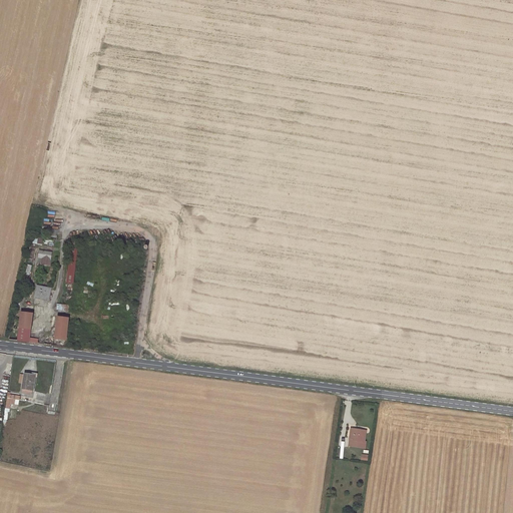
[(73,284),(78,242),(71,241),(67,283),(73,284)]
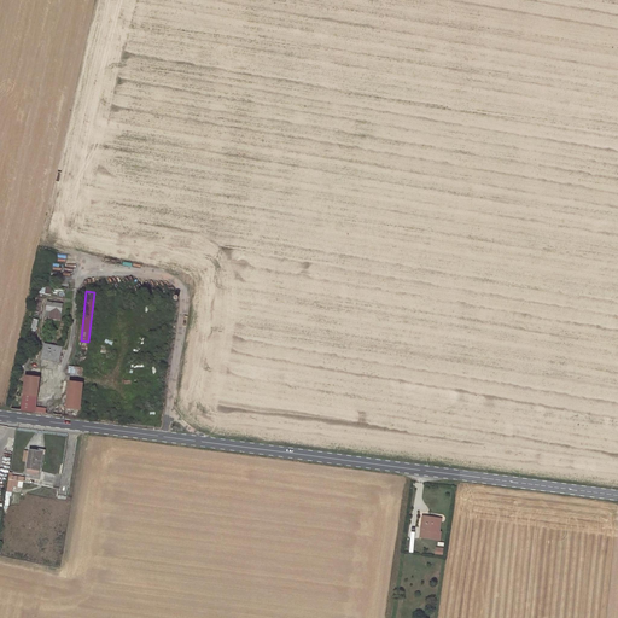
[(62,349),(45,345),(42,360),(50,361),(51,359),(59,361),(62,349)]
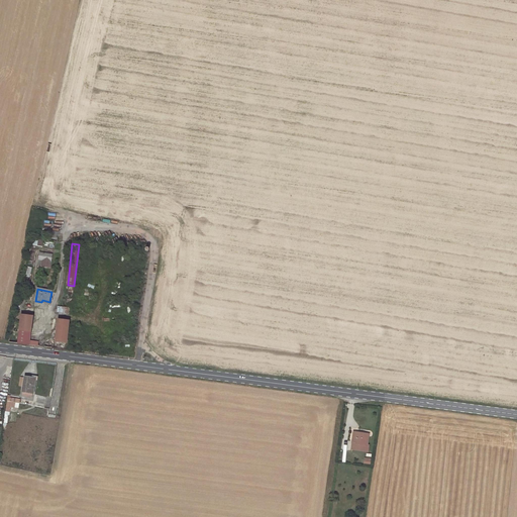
[(34,307),(17,305),(14,314),(33,317),(34,307)]
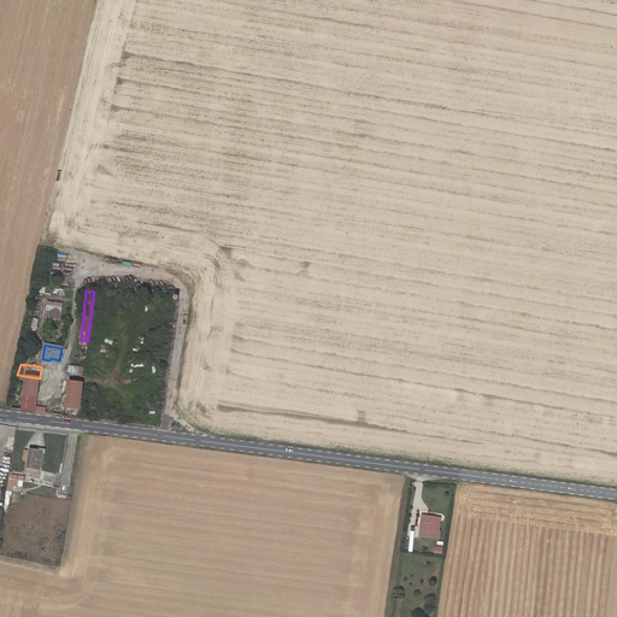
[(17,375),(10,409),(36,412),(40,378),(17,375)]
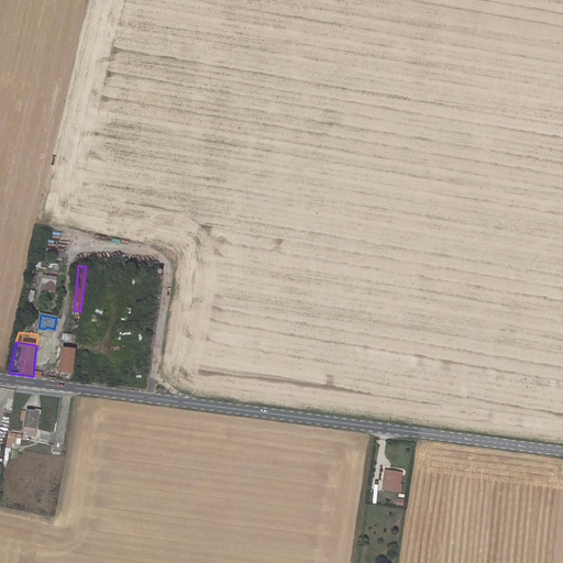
[(64,349),(61,379),(73,381),(76,351),(64,349)]
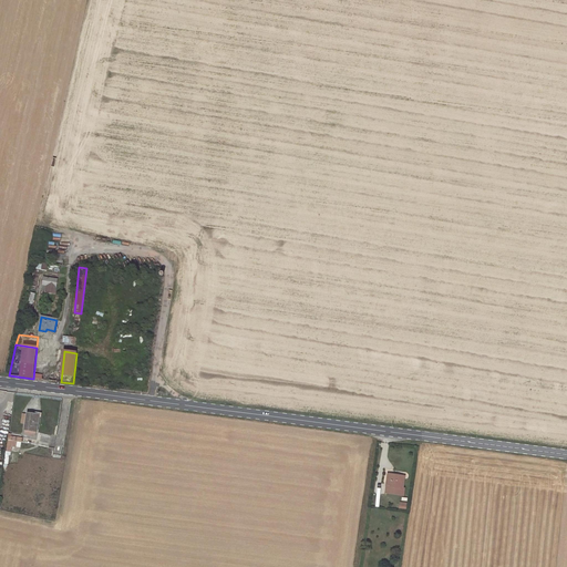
[(42,416),(30,415),(27,436),(38,439),(42,416)]
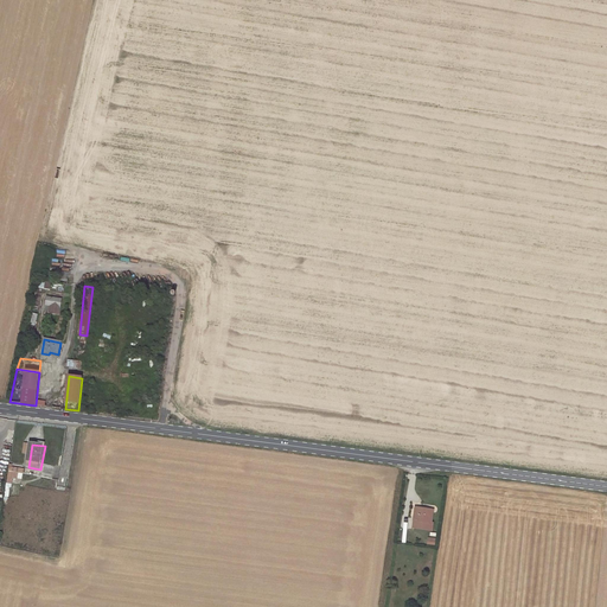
[(42,466),(40,475),(51,478),(53,467),(42,466)]
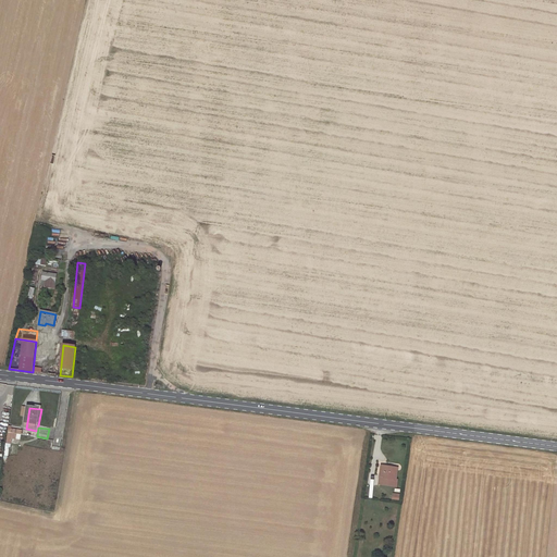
[(22,431),(9,429),(7,440),(16,441),(17,434),(21,434),(22,431)]
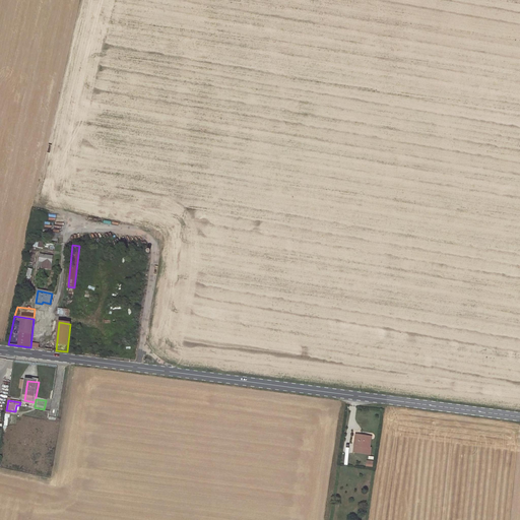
[(370,437),(354,435),(352,452),(370,454),(371,448),(369,447),(370,437)]
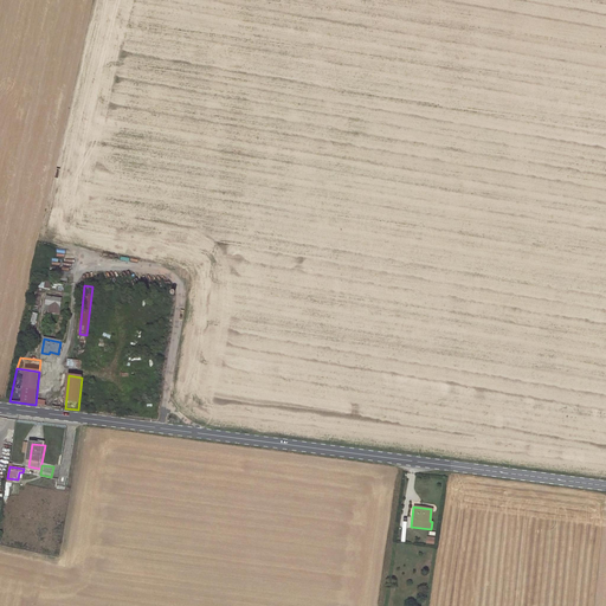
All buildings are outlined.
